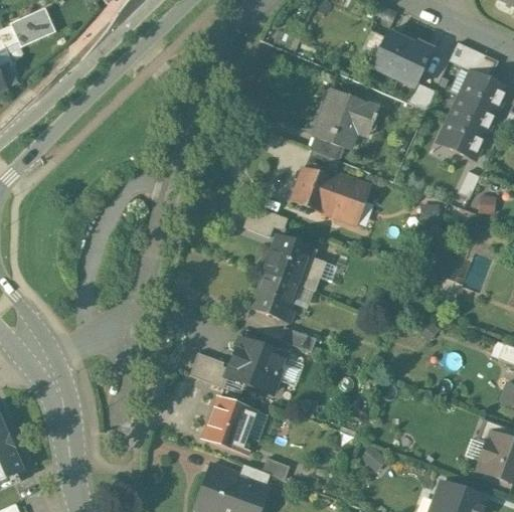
[(44,9),(12,24),(19,40),(21,44),(53,30),(44,9)]
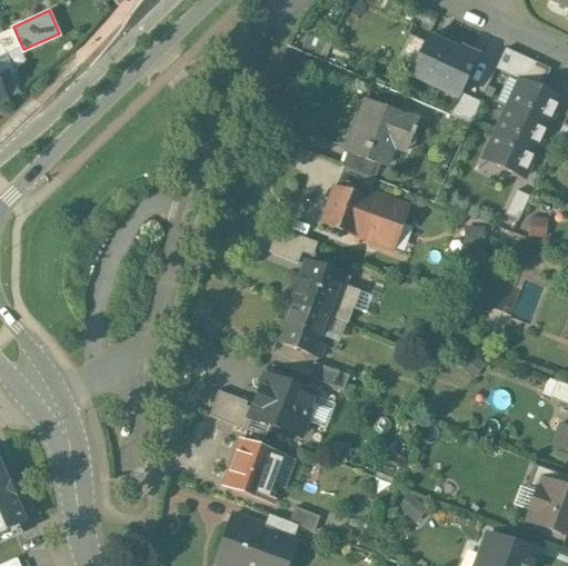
[(0,31),(0,53),(21,45),(13,27),(0,31)]
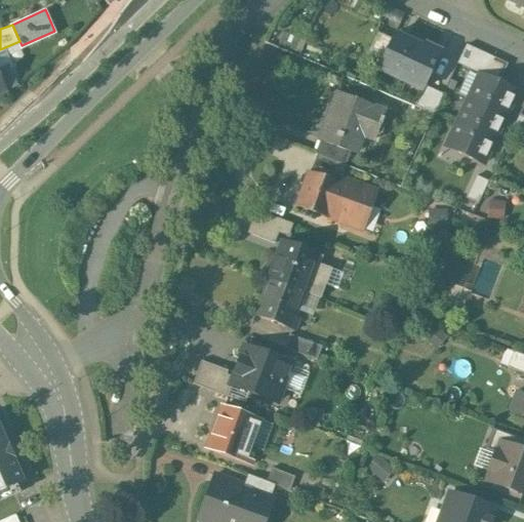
[(424,47),(394,33),(377,68),(395,76),(397,71),(425,84),(426,84),(441,51),(425,43),(424,47)]
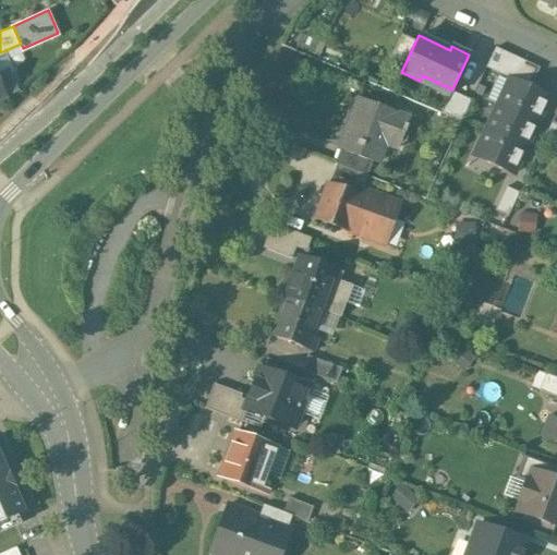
[(540,65),(496,46),(487,65),(511,76),(531,86),(540,65)]
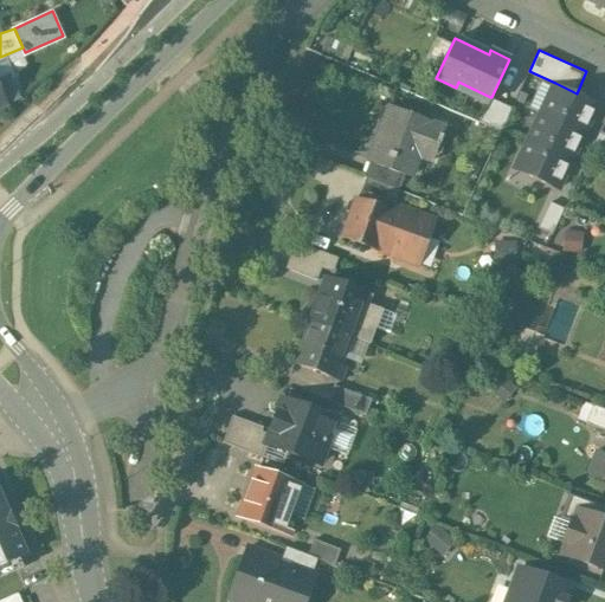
[(12,78),(0,83),(0,85),(7,103),(20,97),(12,78)]
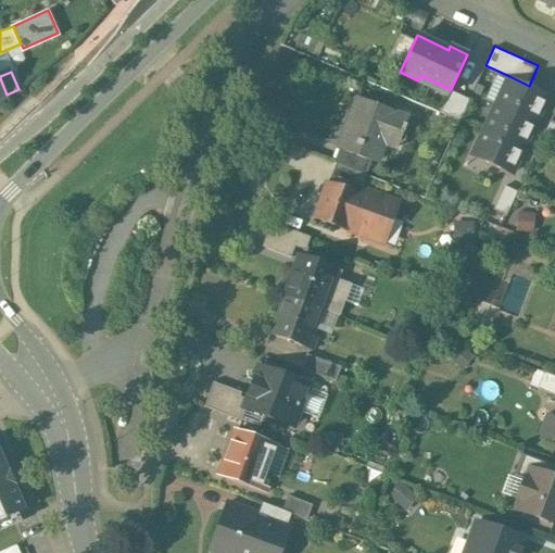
[(509,76),(474,153),(512,172),(547,95),(529,86),(509,76)]
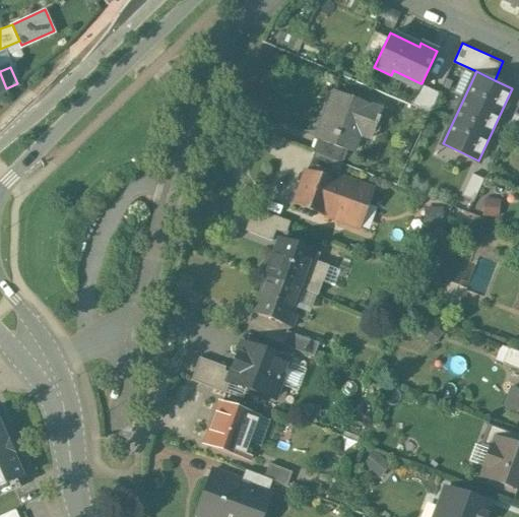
[(440,91),(422,83),(420,83),(410,105),(430,113),(440,91)]
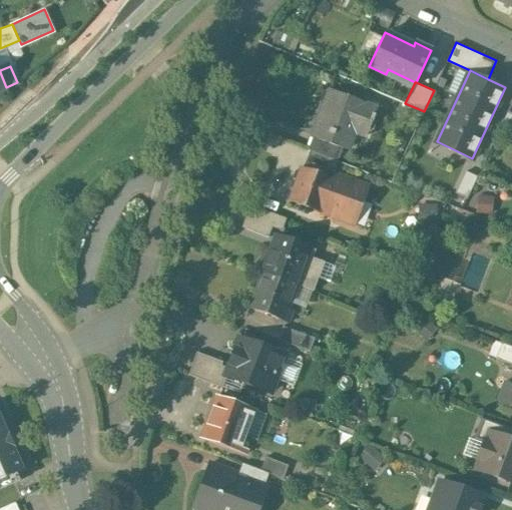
[(376,108),(330,90),(313,135),(342,146),(352,120),(369,126),(376,108)]
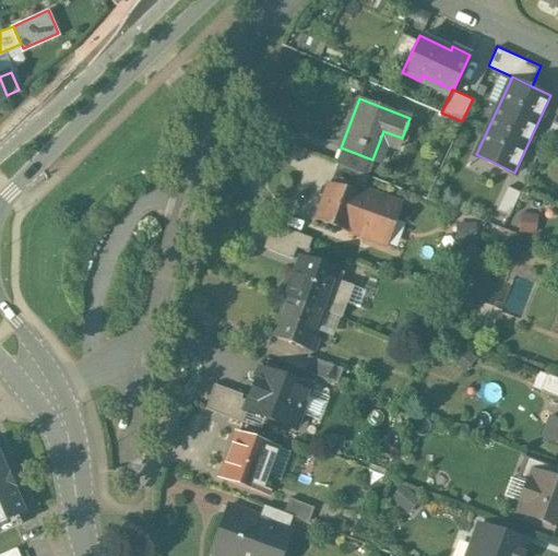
[(372,160),(341,148),(335,161),(339,162),(360,170),(367,173),(372,160)]
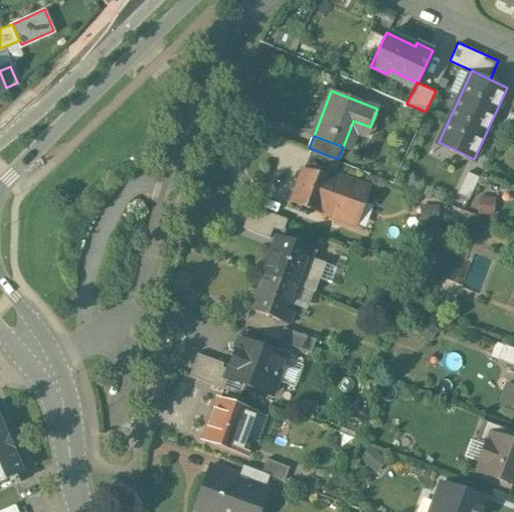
[(332,157),(312,149),(307,161),(327,169),(332,157)]
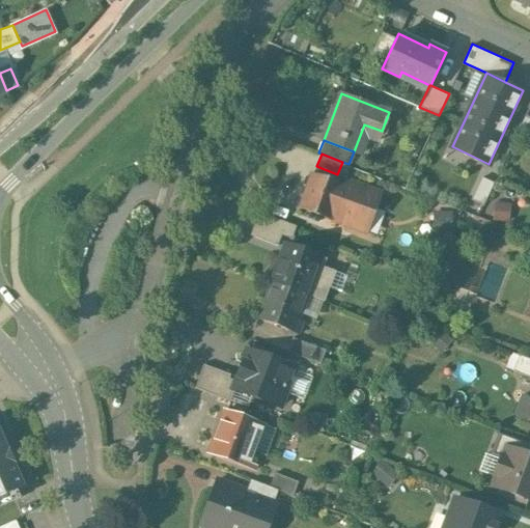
[(349,164),(342,162),(337,174),(345,177),(351,165),(349,164)]
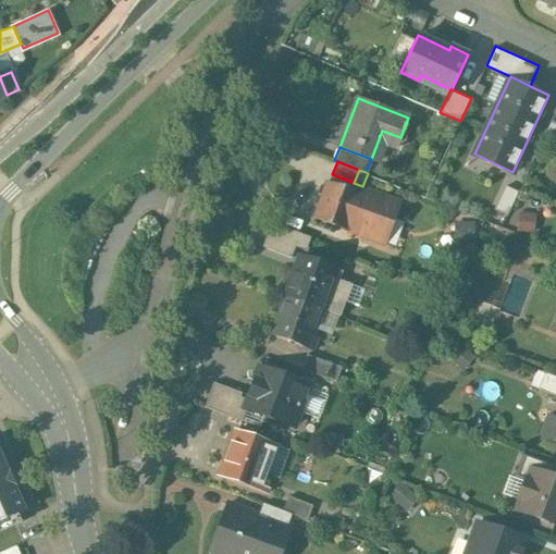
[(354,183),(332,174),(330,181),(350,189),(354,183)]
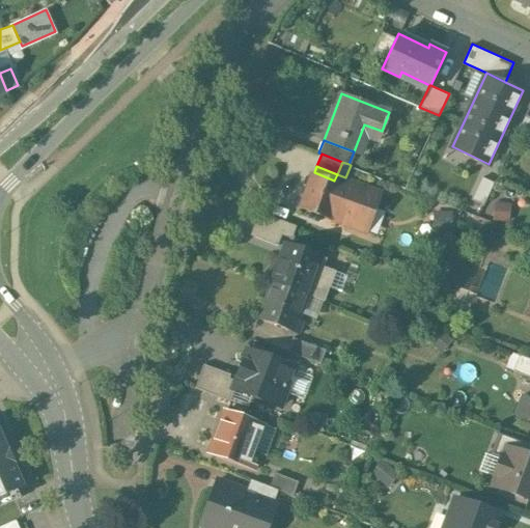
[(314,172),(312,171),(311,173),(312,173),(300,205),(332,218),(344,184),(334,181),(314,172)]
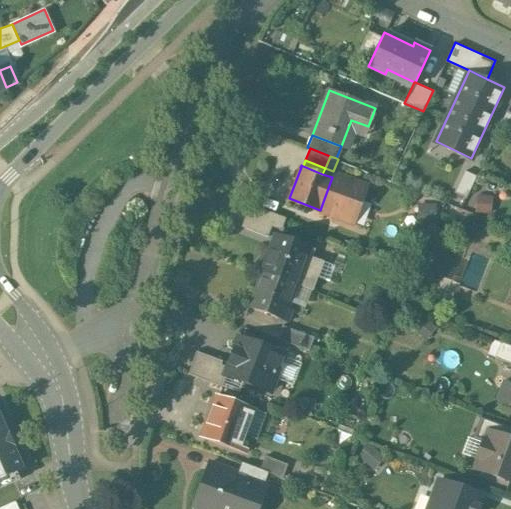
[(465,169),(454,191),(466,197),(476,175),(465,169)]
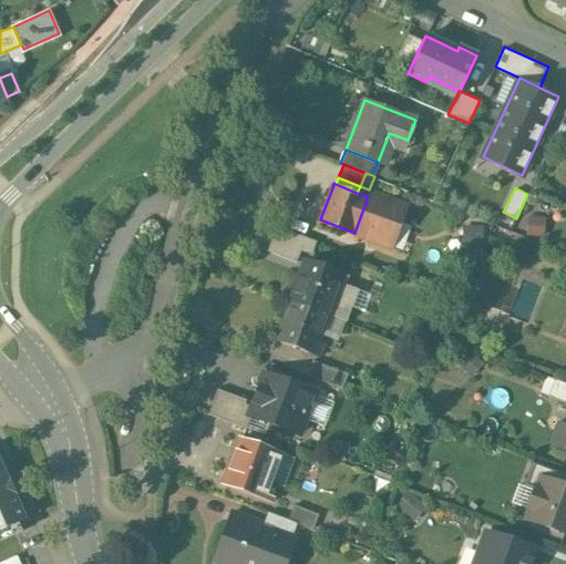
[(389,197),(386,204),(368,196),(354,233),(390,246),(407,204),(389,197)]
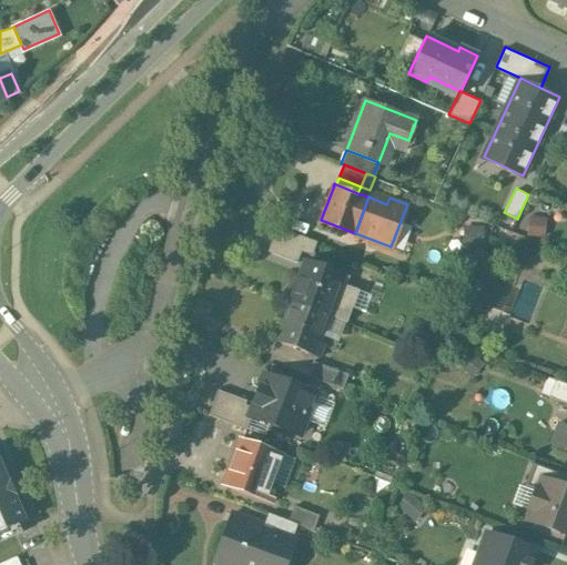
[(307,236),(279,224),(269,250),(297,261),(307,236)]
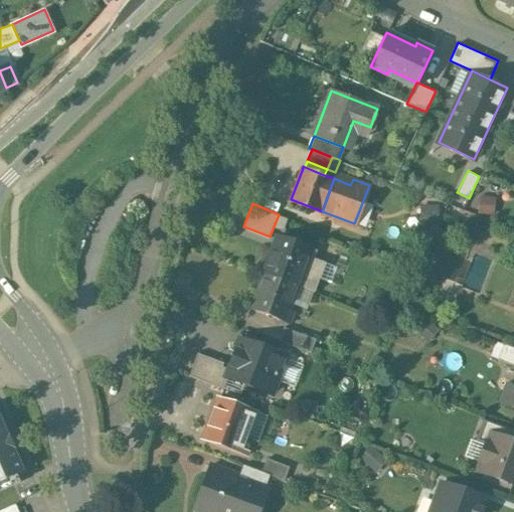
[(438,227),(424,221),(419,234),(433,239),(438,227)]
